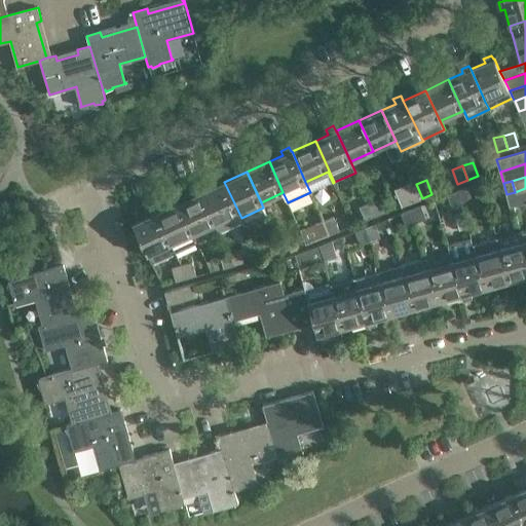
[(241,218),(224,182),(201,192),(220,233),(242,223),(240,218),(241,218)]
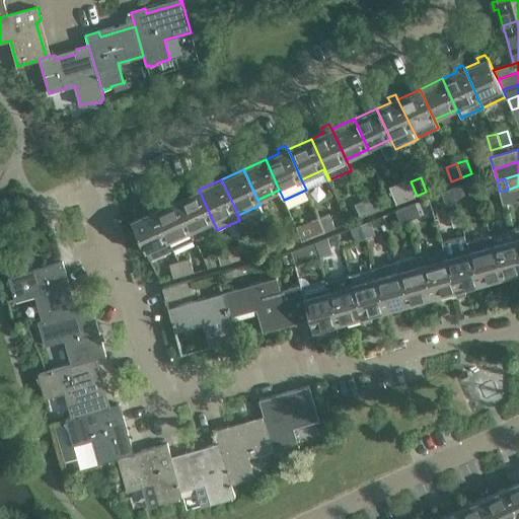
[(417,196),(411,181),(401,186),(406,199),(417,196)]
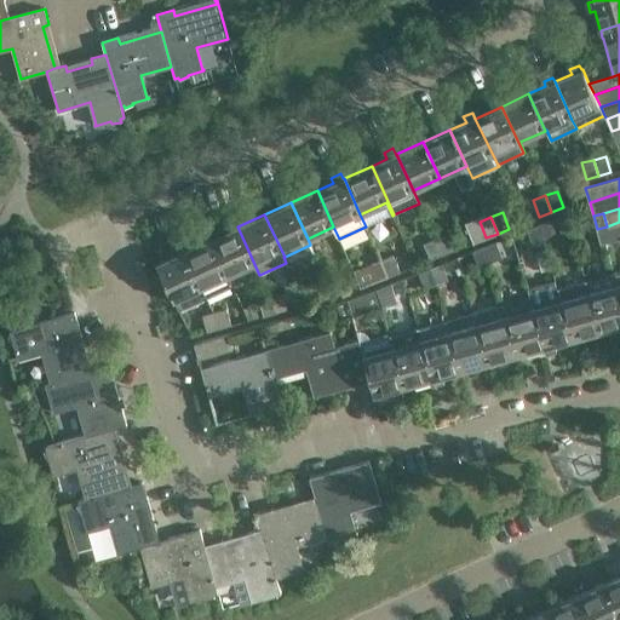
[(558,236),(552,220),(540,225),(546,240),(558,236)]
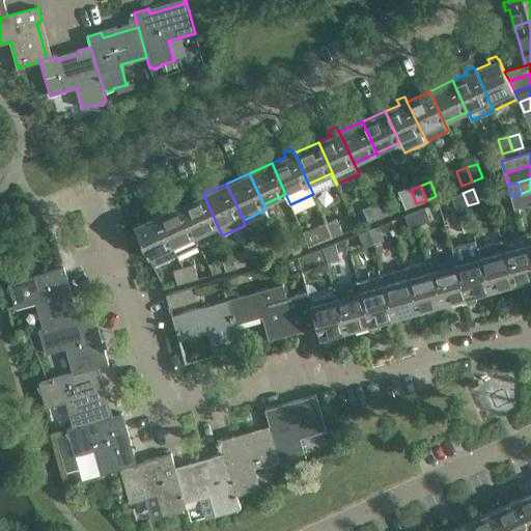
[(530,204),(530,190),(520,194),(524,206),(530,204)]
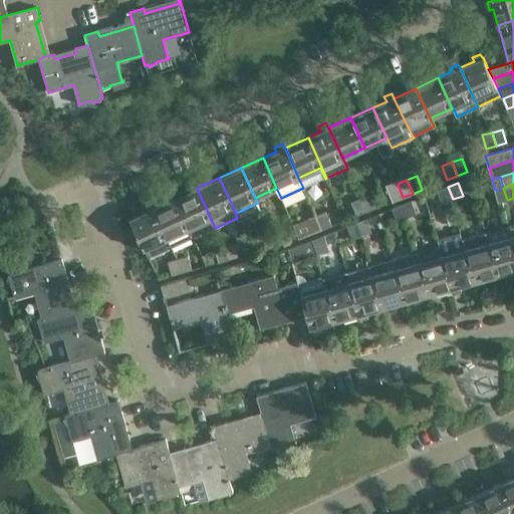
[(453,199),(448,187),(438,191),(443,203),(453,199)]
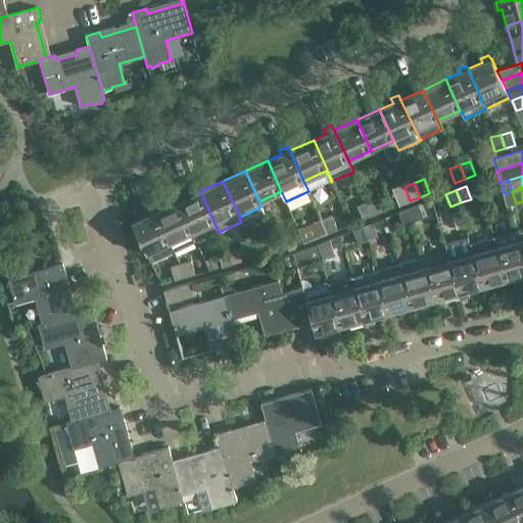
[(219,232),(200,191),(179,201),(197,241),(219,232)]
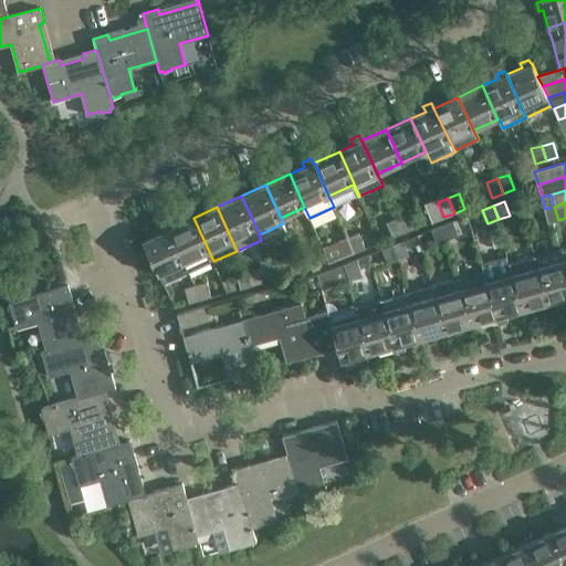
[(558,220),(554,207),(545,209),(548,223),(558,220)]
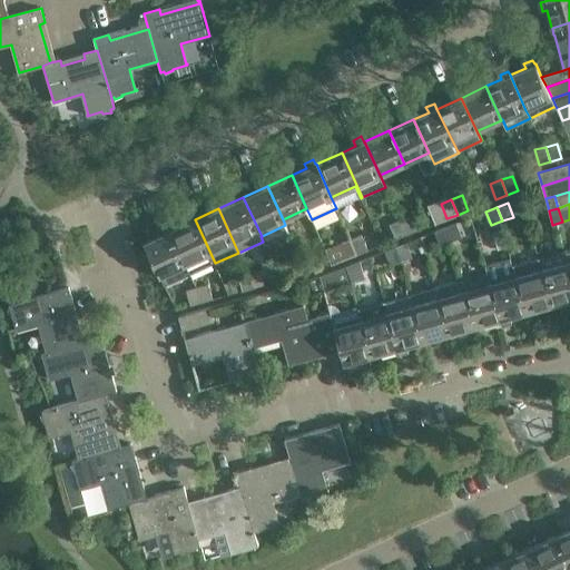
[(412,215),(401,219),(406,235),(418,231),(412,215)]
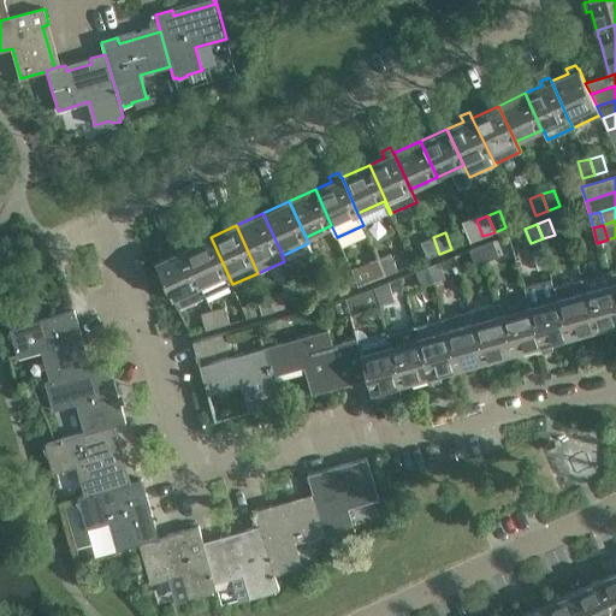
[(232,284),(211,237),(184,249),(206,297),(232,284)]
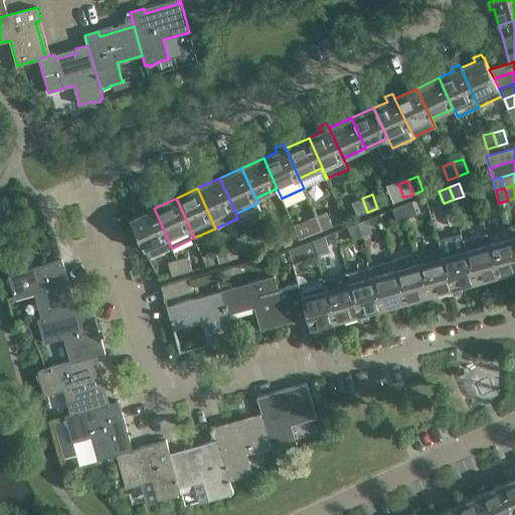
[(367,212),(362,198),(352,202),(358,215),(367,212)]
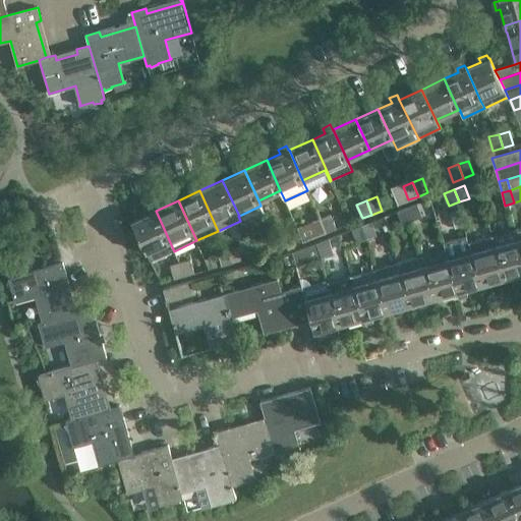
[(422,217),(417,204),(408,208),(413,221),(422,217)]
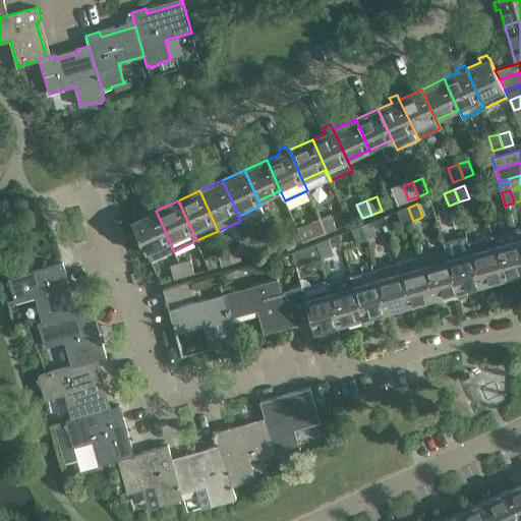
[(413,221),(408,208),(398,212),(403,224),(413,221)]
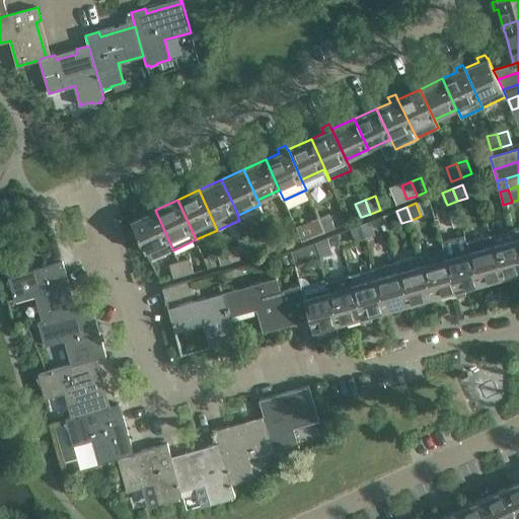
[(173,250),(155,210),(133,220),(132,220),(150,261),(173,250)]
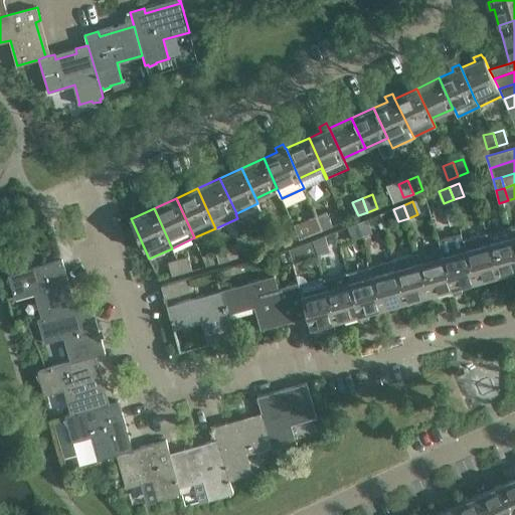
[(327,212),(318,216),(323,229),(333,225),(327,212)]
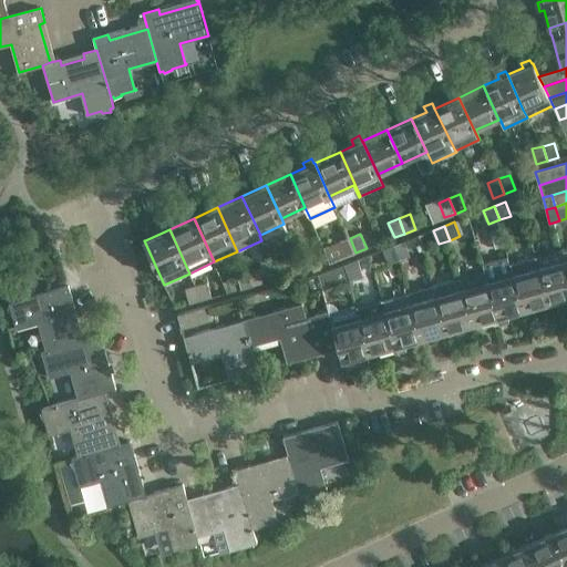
[(354,254),(349,239),(349,238),(323,248),(330,264),(354,254)]
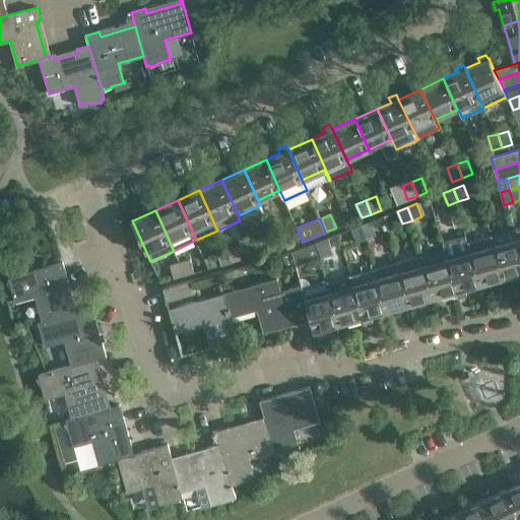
[(376,235),(371,221),(361,225),(366,239),(376,235)]
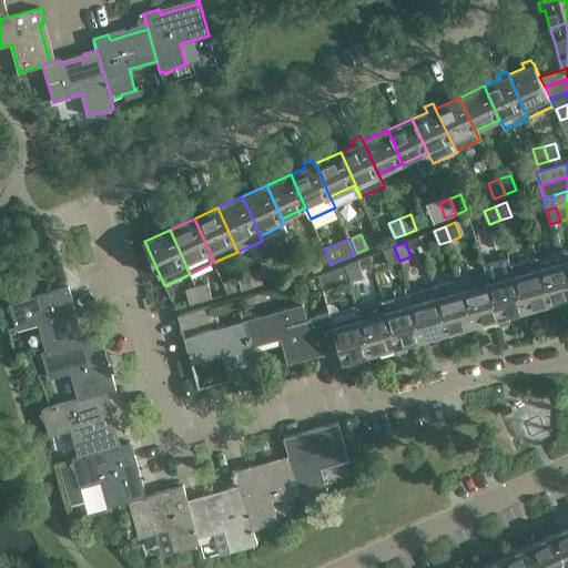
[(399,261),(394,246),(384,251),(389,265),(399,261)]
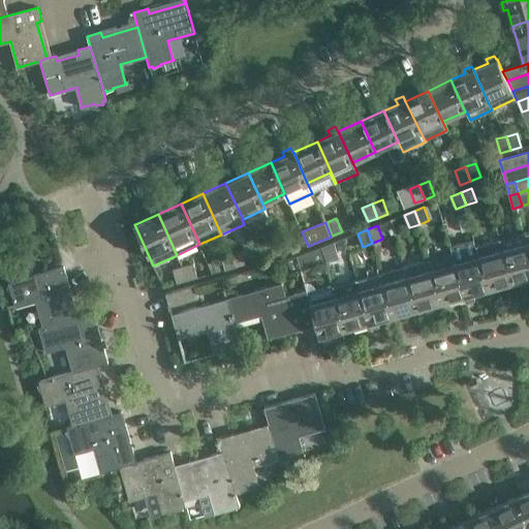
[(528,278),(528,255),(522,234),(500,240),(502,250),(512,283),(528,278)]
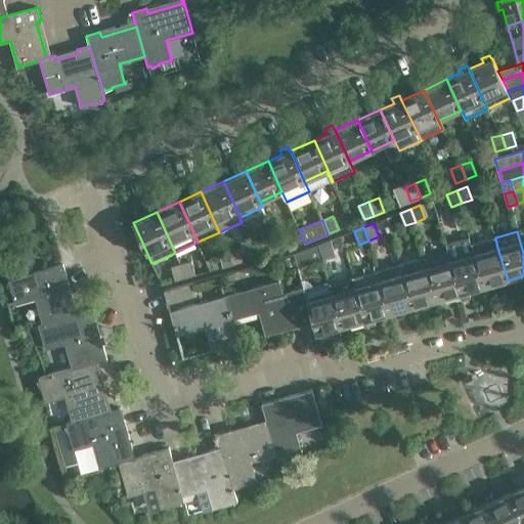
[(288,234),(277,237),(281,251),(292,249),(288,234)]
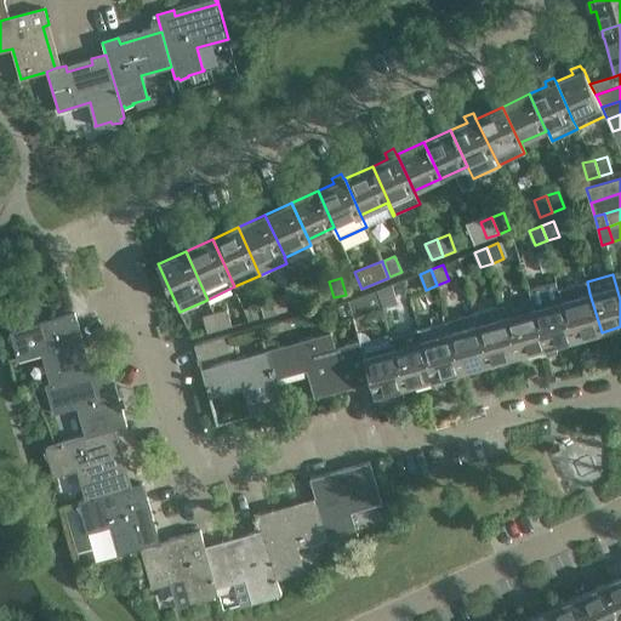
[(334,297),(329,281),(317,285),(322,301),(334,297)]
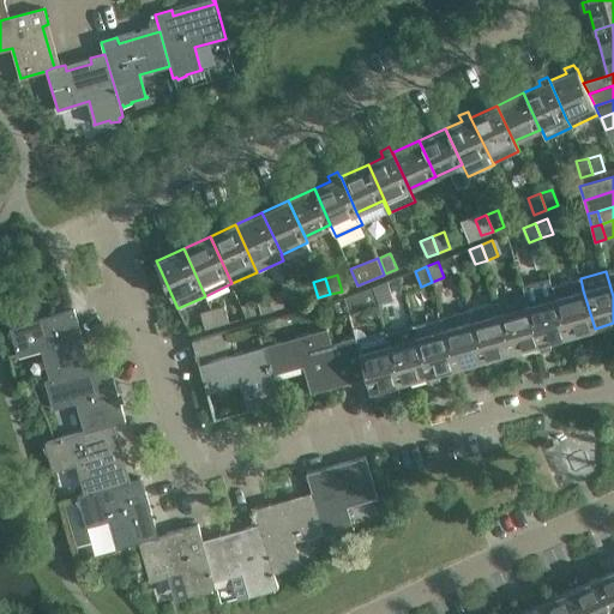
[(533,302),(557,295),(551,278),(527,287),(533,302)]
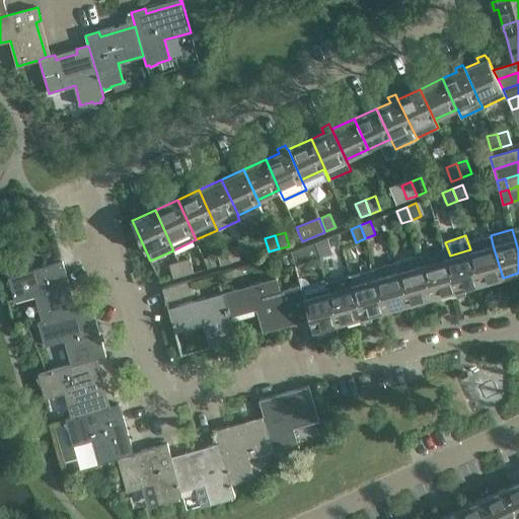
[(325,239),(313,243),(318,256),(330,252),(325,239)]
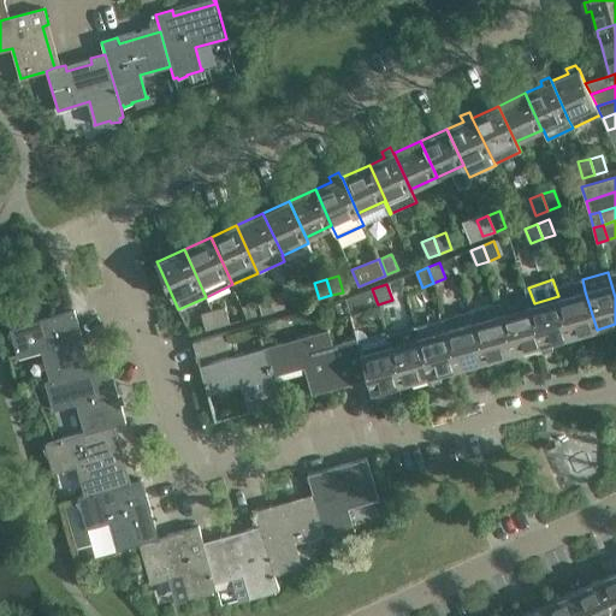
[(378,304),(372,289),(348,300),(351,315),(378,304)]
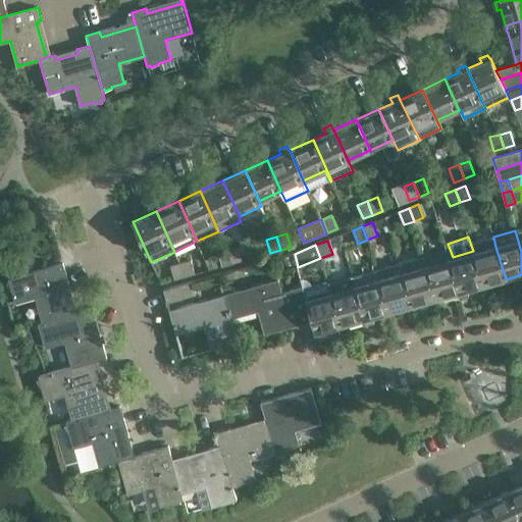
[(239,247),(227,250),(231,264),(243,261),(239,247)]
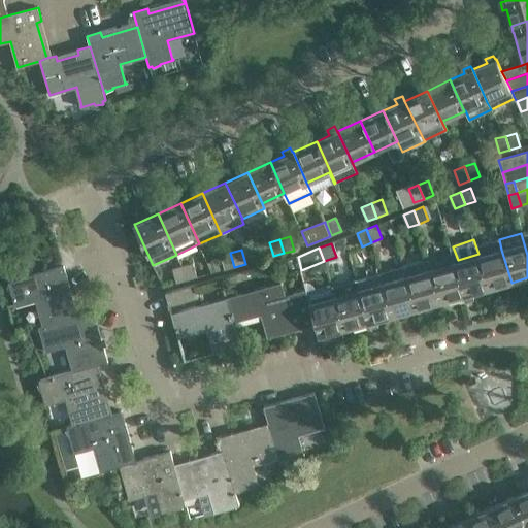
[(512,283),(501,250),(477,256),(487,289),(512,283)]
